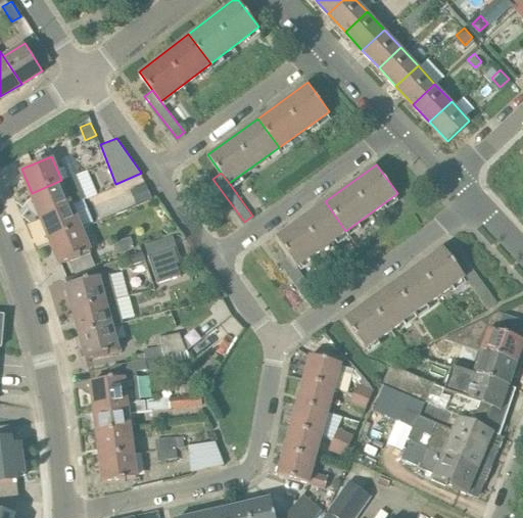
[(77,174),(61,180),(32,193),(40,215),(70,202),(86,196),(77,174)]
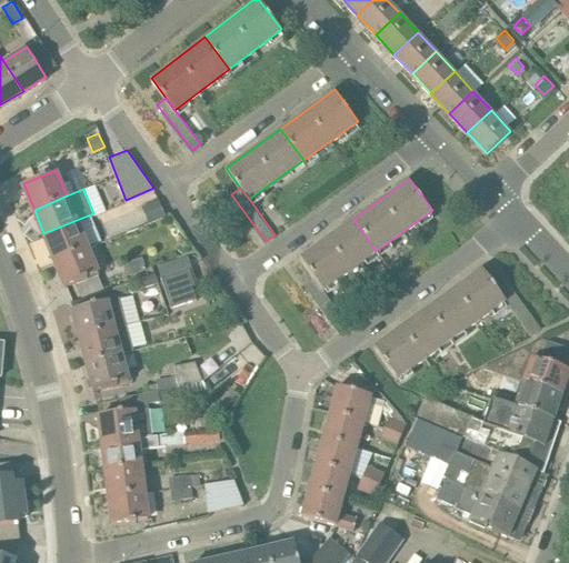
[(158,197),(141,203),(148,220),(165,213),(158,197)]
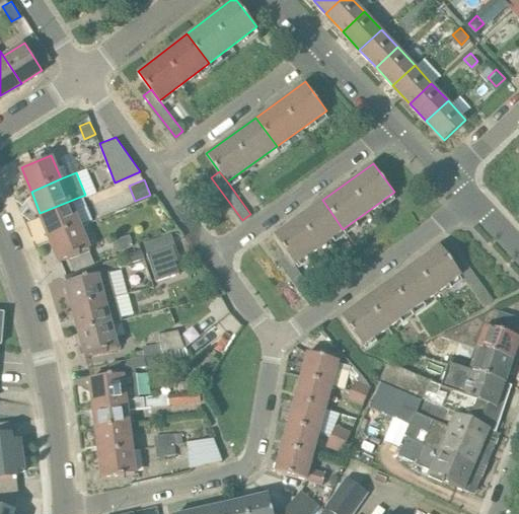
[(343,229),(322,200),(274,234),(287,252),(295,264),(343,229)]
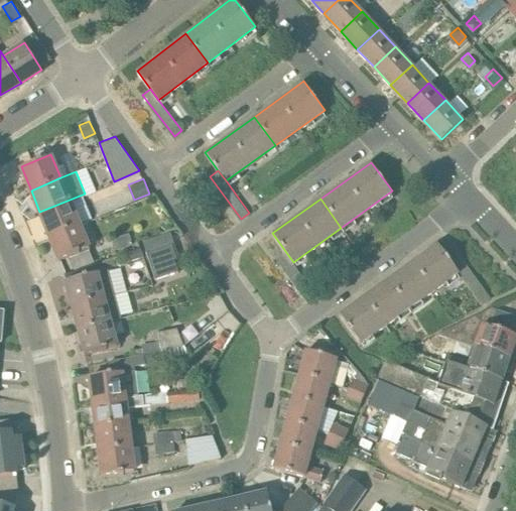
[(70,200),(39,212),(49,235),(79,222),(70,200)]
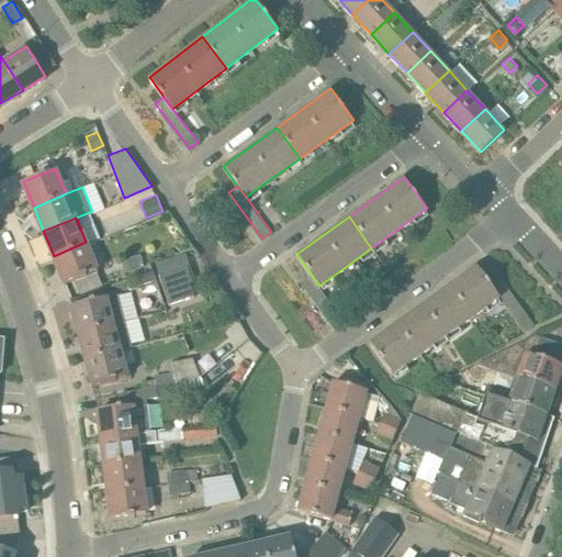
[(189,245),(186,235),(180,234),(176,237),(176,243),(179,247),(184,248),(189,245)]
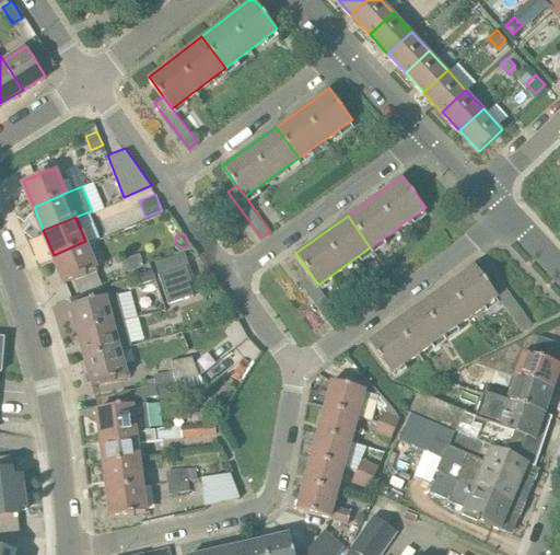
[(85,241),(54,255),(63,280),(96,267),(85,241)]
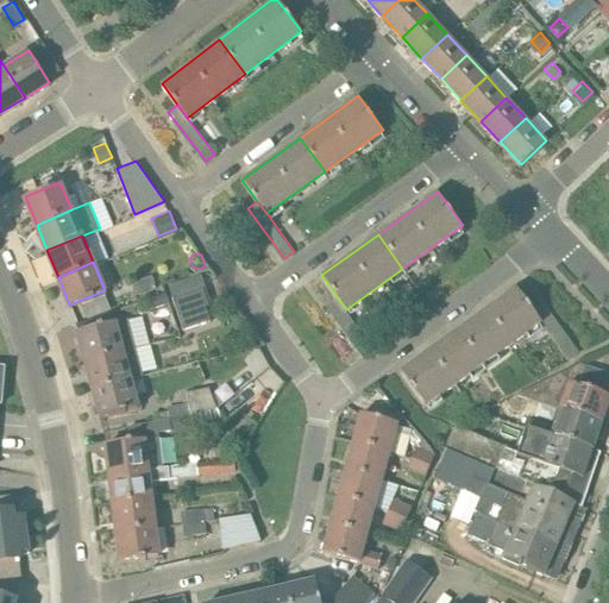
[(133,290),(155,283),(151,272),(131,278),(133,290)]
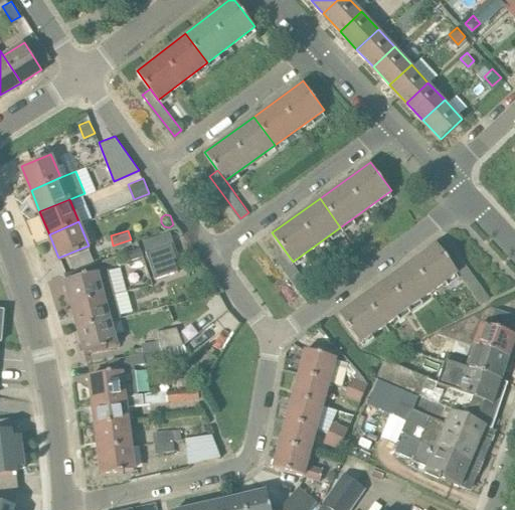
[(154,276),(177,268),(173,258),(176,256),(175,253),(171,241),(145,250),(154,276)]
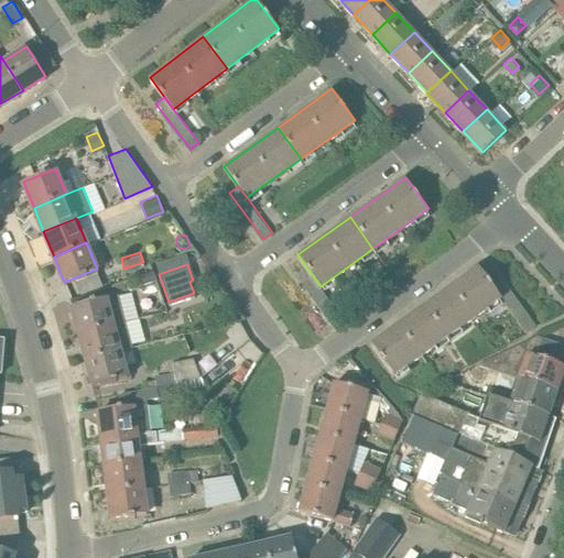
[(424,304),(447,335),(501,296),(492,284),(478,264),(424,304)]
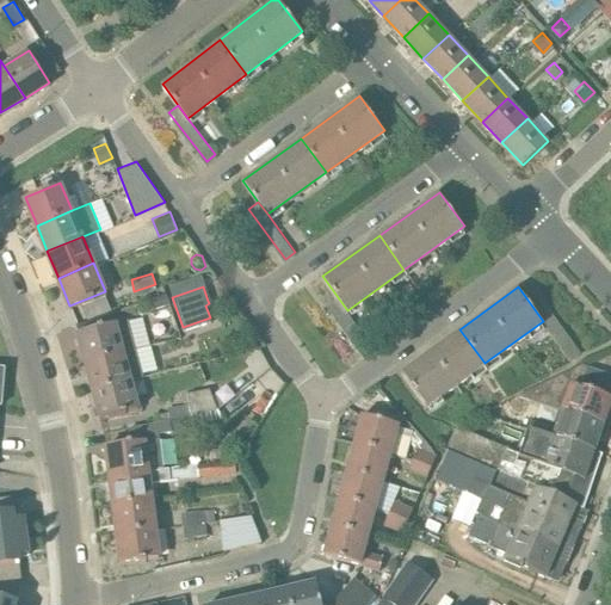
[(166,289),(148,296),(150,306),(170,300),(166,289)]
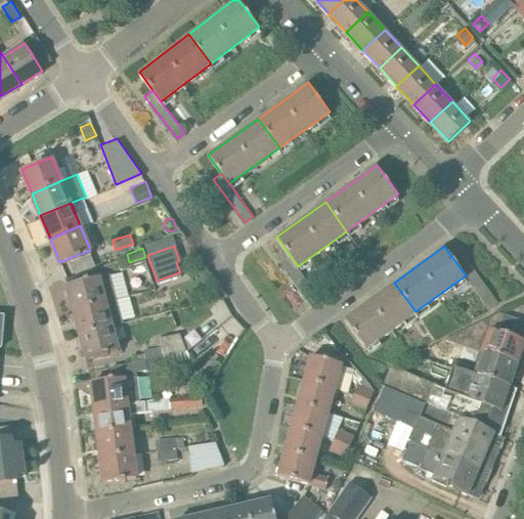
[(298,266),(290,255),(281,261),(312,304),(321,298),(298,266)]
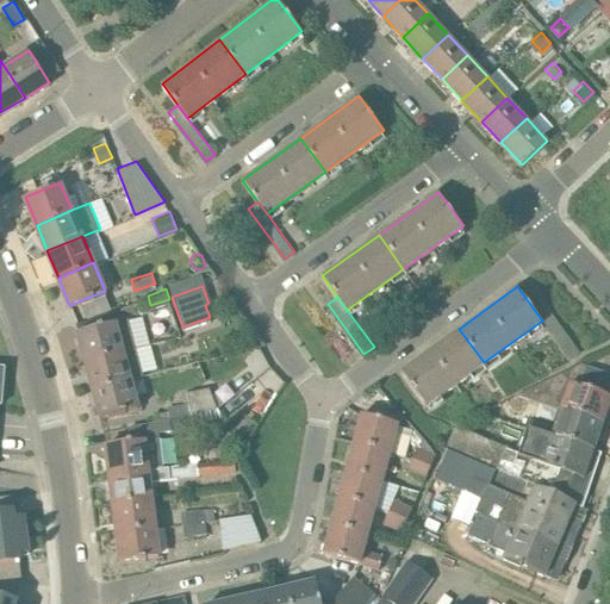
[(533,307),(542,321),(570,357),(579,350),(542,300),(533,307)]
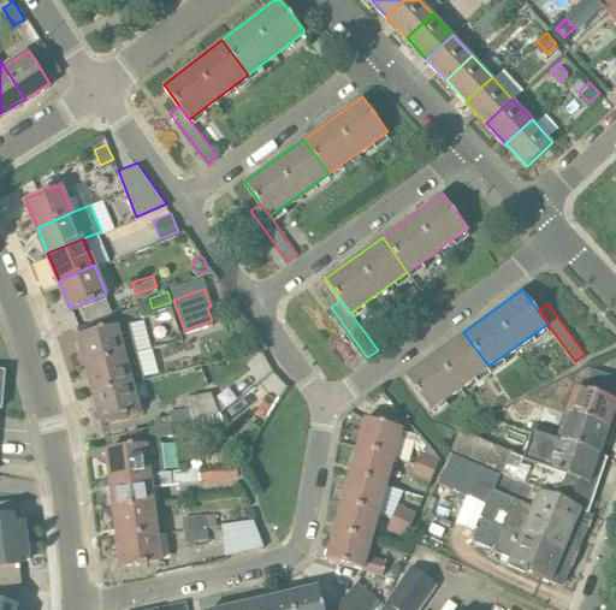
[(78,335),(87,365),(137,350),(130,320),(113,325),(102,327),(100,318),(76,325),(78,335)]
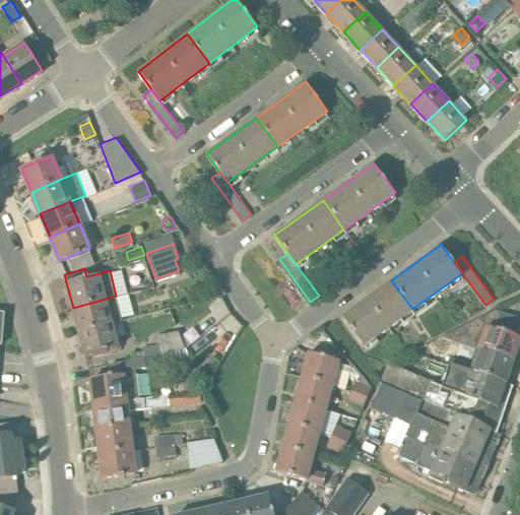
[(412,309),(391,280),(341,316),(363,345),(412,309)]
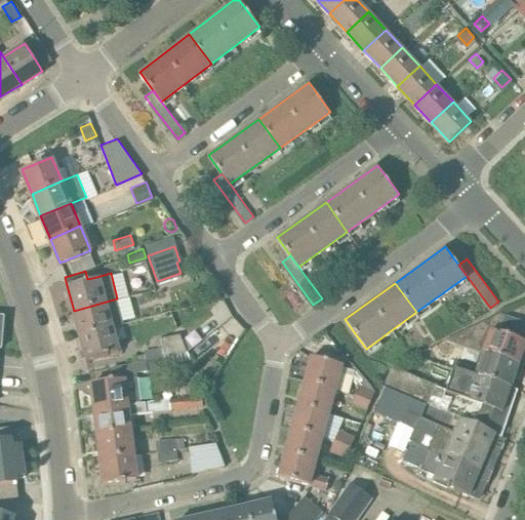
[(117,298),(74,311),(80,333),(113,325),(123,322),(117,298)]
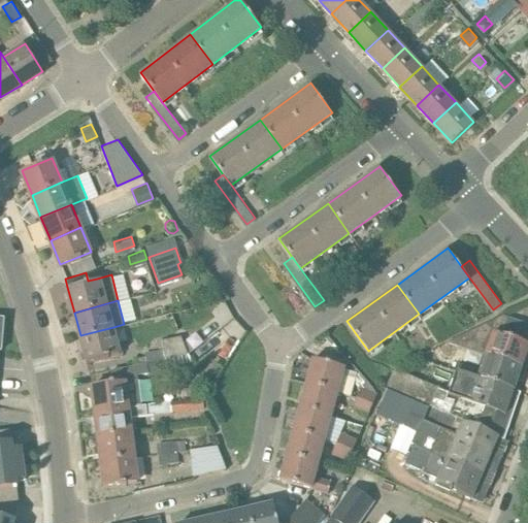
[(527,321),(509,315),(457,337),(456,342),(486,353),(522,365),(527,347),(527,321)]
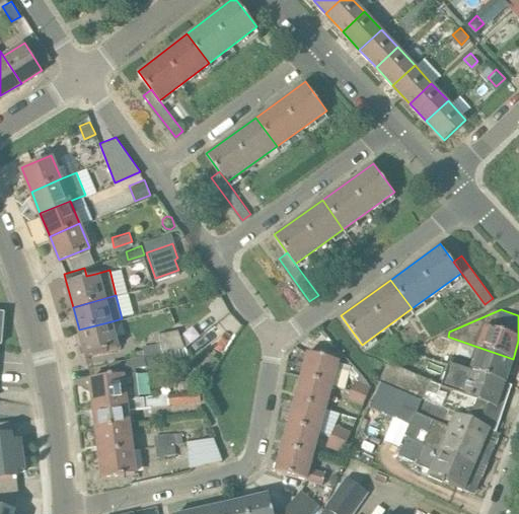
[(112,321),(79,329),(86,354),(118,345),(112,321)]
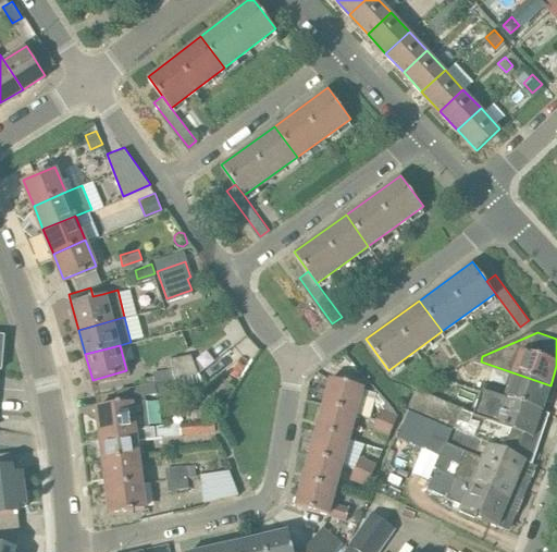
[(153,380),(184,373),(198,371),(190,353),(169,357),(171,365),(152,369),(153,380)]
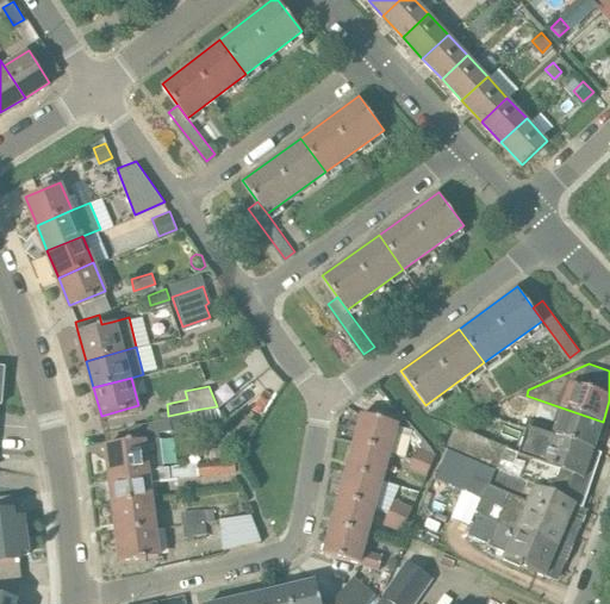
[(106,443),(110,472),(163,465),(159,429),(193,424),(192,421),(219,415),(217,406),(168,416),(130,422),(132,440),(106,443)]
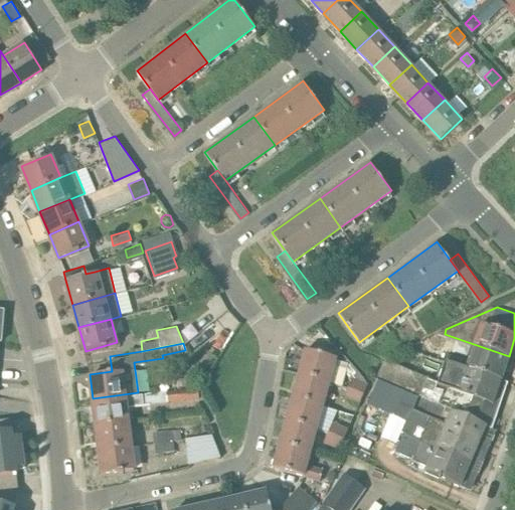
[(509,356),(474,344),(467,366),(501,379),(505,368),(509,370),(513,359),(509,357),(509,356)]
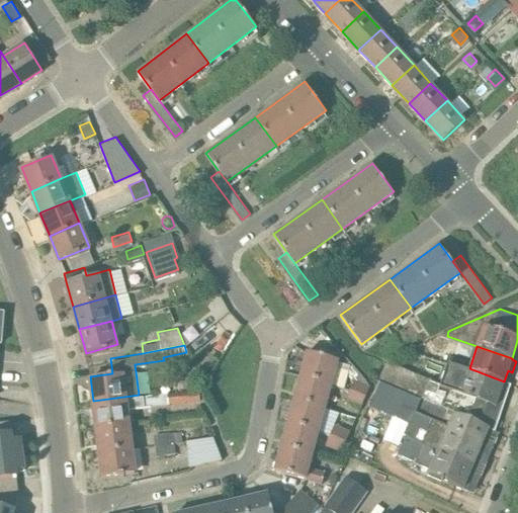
[(307,350),(300,374),(332,383),(338,359),(307,350)]
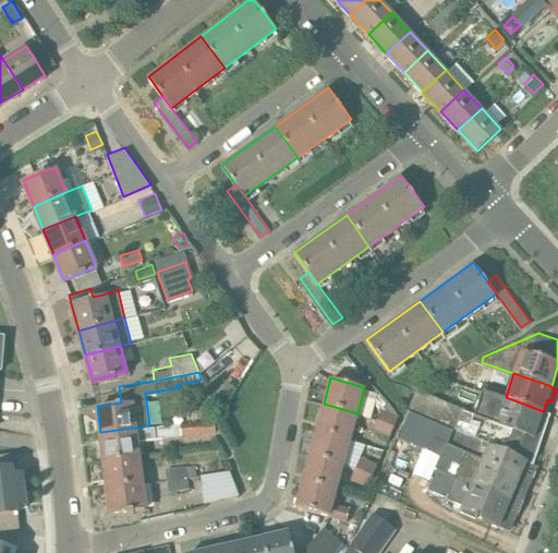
[(376,418),(393,425),(398,413),(377,386),(370,393),(381,406),(376,418)]
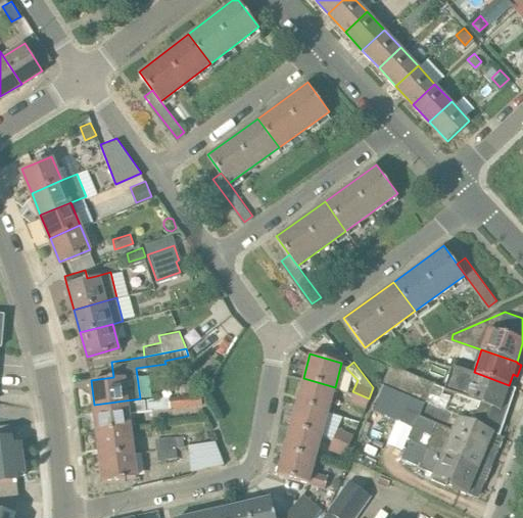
[(513,386),(509,385),(474,372),(447,363),(440,384),(389,363),(381,382),(424,399),(497,431),(513,386)]
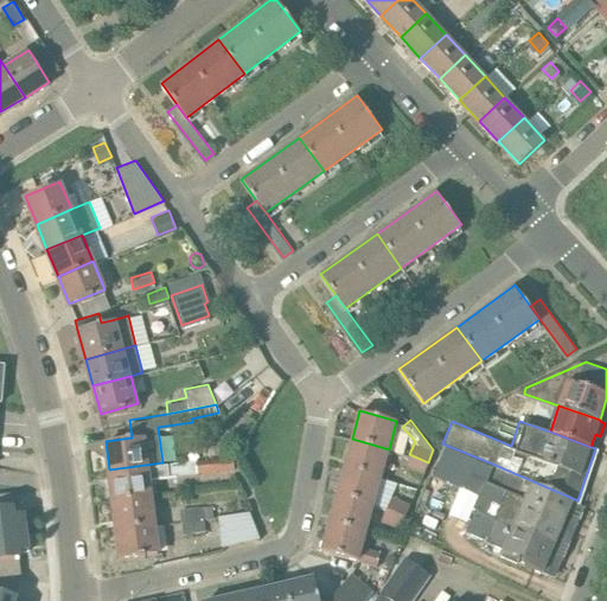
[(165,455),(177,454),(176,433),(163,434),(165,455)]
